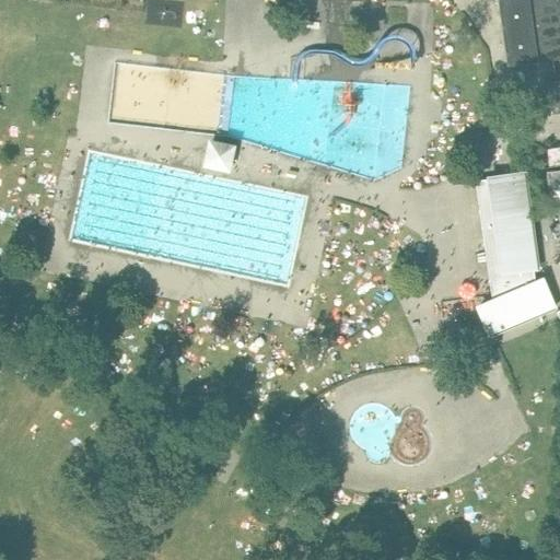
[(492,0),(492,2),(498,1),(508,67),(559,58),(559,21),(557,0),(492,0)]
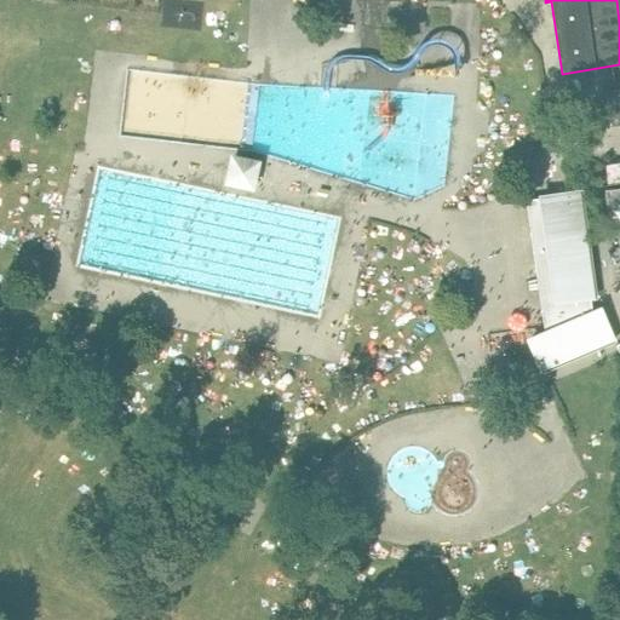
[(619,90),(614,91),(606,92),(610,127),(619,125),(619,90)]
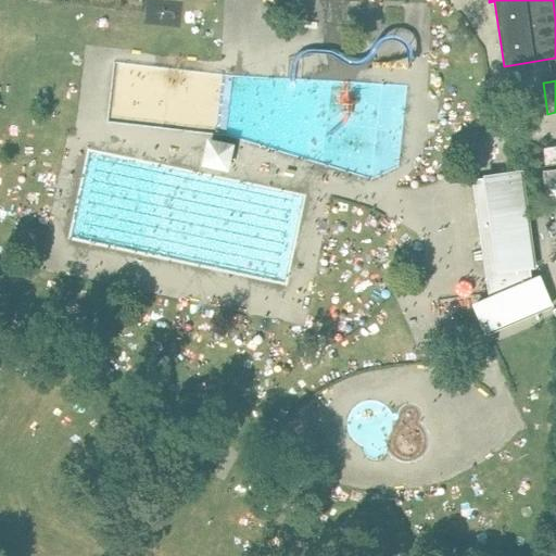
[(207,166),(235,169),(238,142),(212,138),(207,166)]
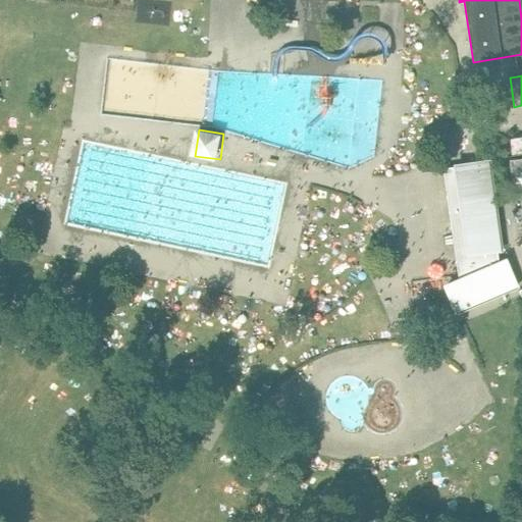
[(453,166),(442,167),(459,277),(442,284),(456,315),(519,288),(506,257),(499,260),(498,252),(503,252),(489,159),(452,164),(453,166)]
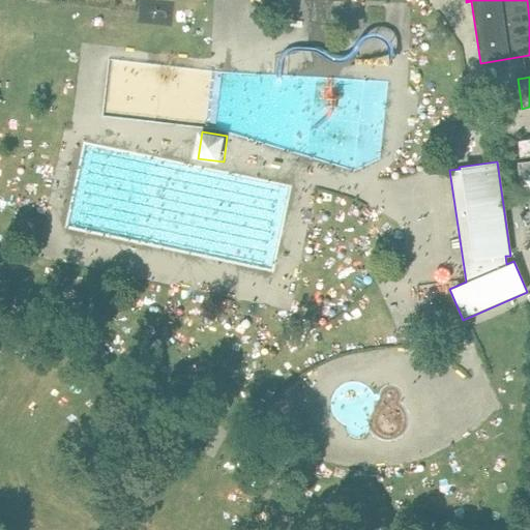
[(529,174),(529,162),(517,164),(518,176),(529,174)]
